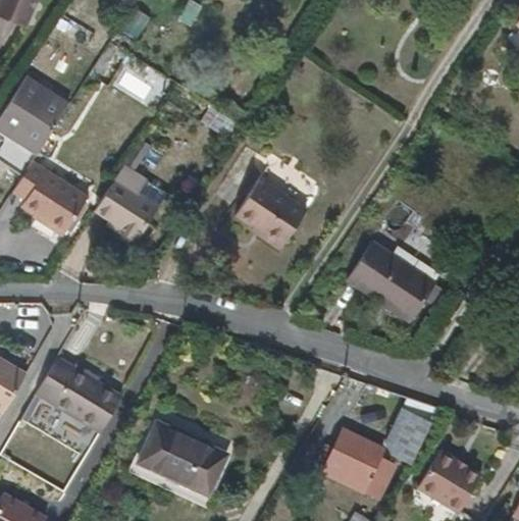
[(0,21),(21,32),(34,0),(0,0),(0,21)]
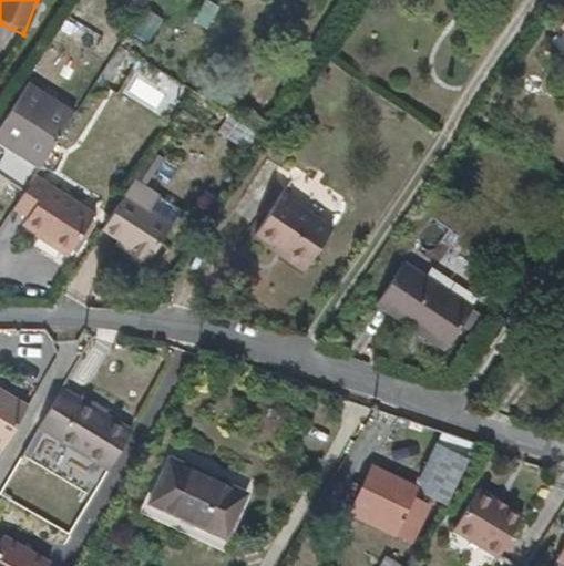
[(218,11),(206,2),(200,13),(212,22),(218,11)]
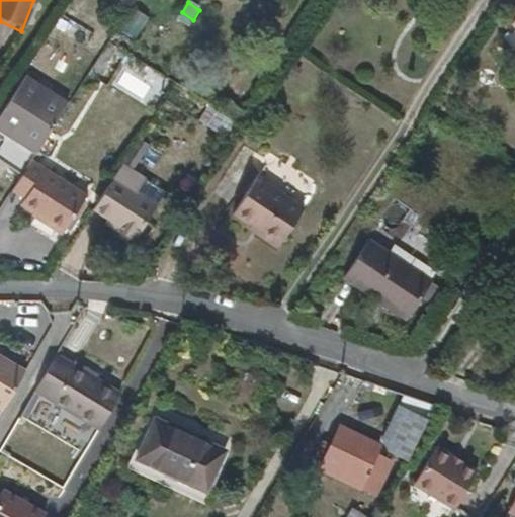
[(514,48),(514,17),(501,39),(514,48)]
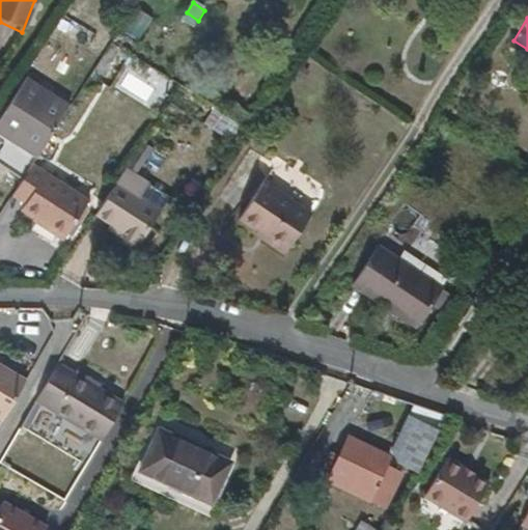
[(83,63),(94,71),(113,40),(117,33),(109,28),(83,63)]
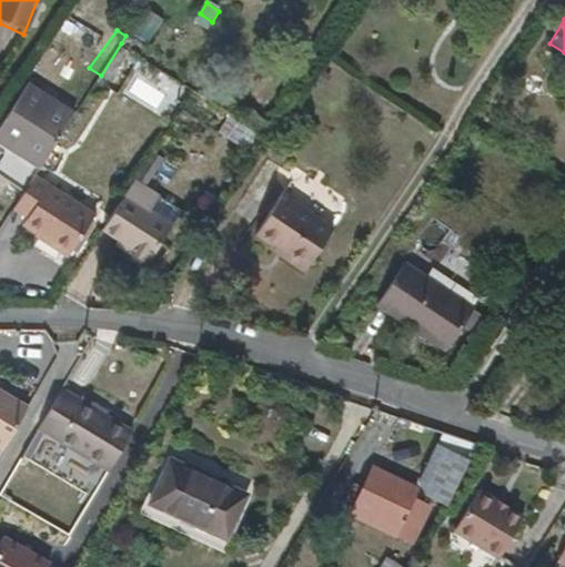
[(127,92),(152,107),(159,95),(134,81),(127,92)]
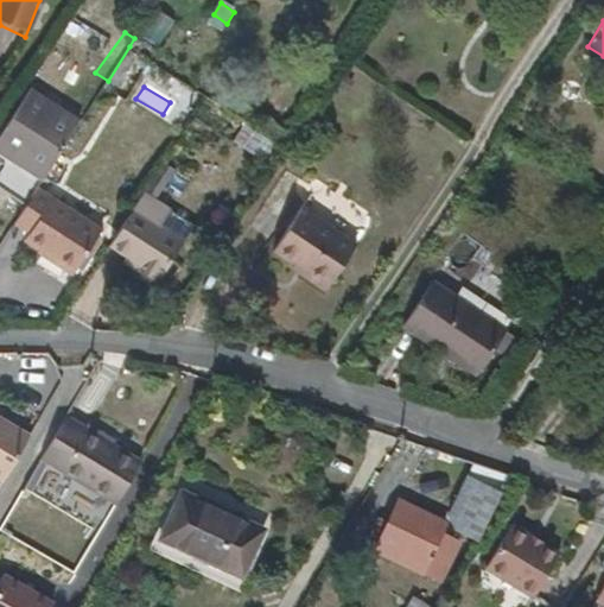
[(0,194),(24,210),(37,189),(81,121),(30,89),(0,134),(0,155),(8,160),(0,174),(0,194)]
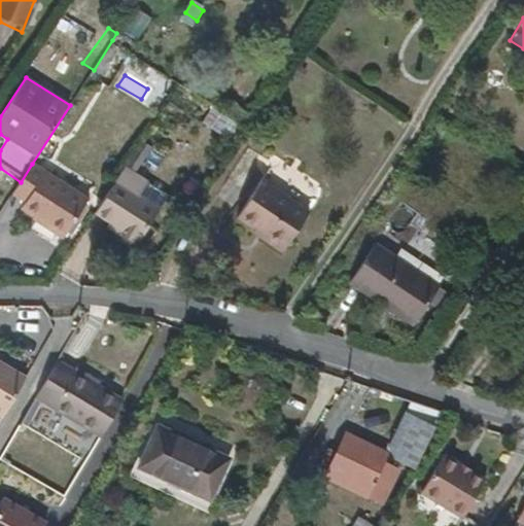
[(198,123),(217,135),(229,117),(209,105),(198,123)]
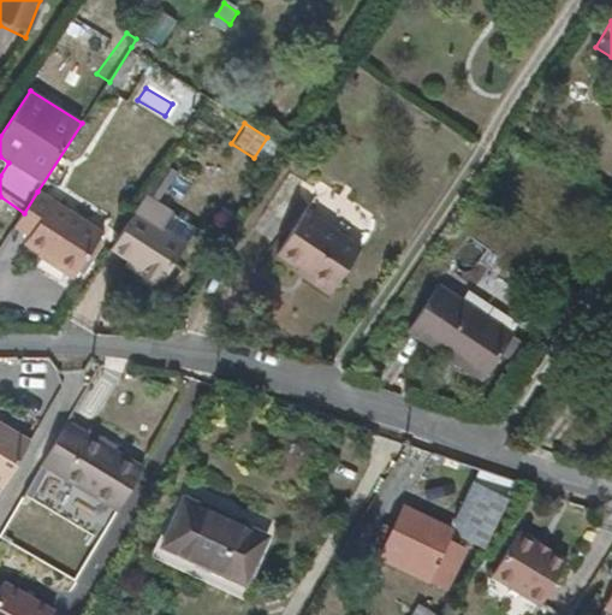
[(37,191),(24,213),(13,229),(28,238),(23,247),(73,278),(101,234),(37,191)]
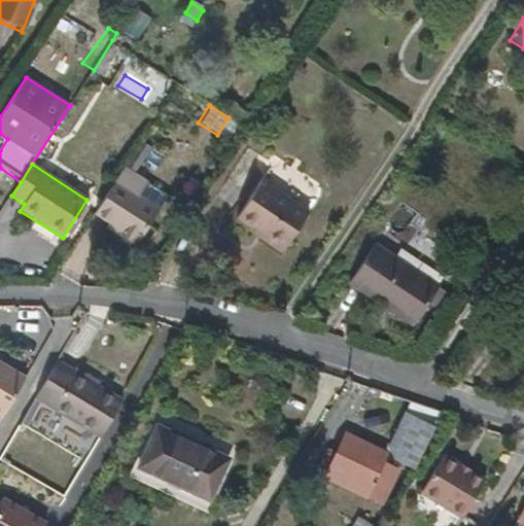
[(123,166),(113,181),(155,208),(165,194),(123,166)]
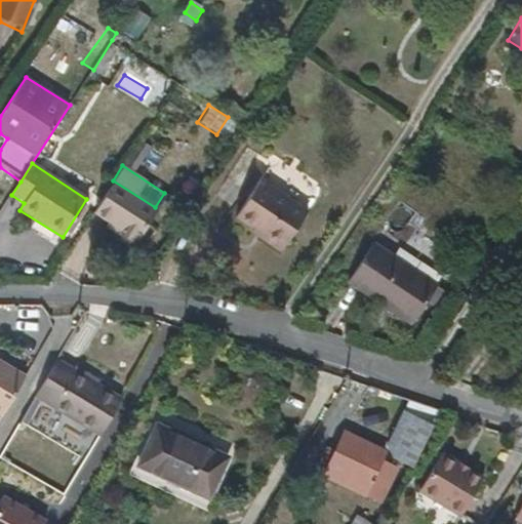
[(262,225),(288,242),(310,209),(263,177),(239,214),(258,229),(262,225)]
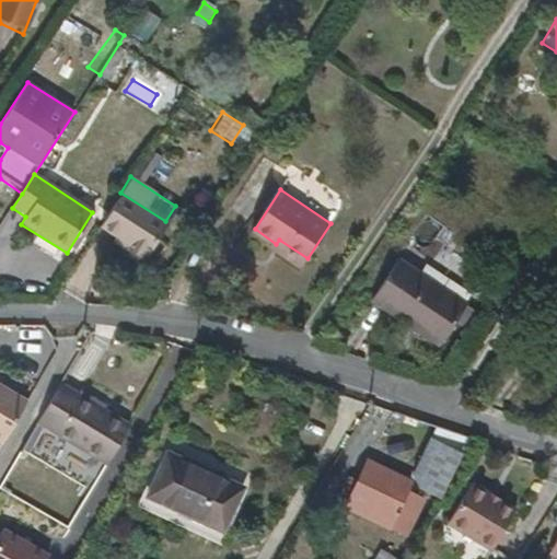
[(120,193),(99,226),(147,257),(167,223),(165,221),(120,193)]
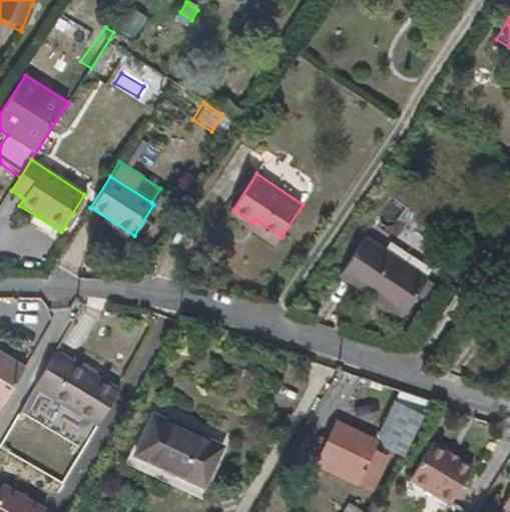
[(278,243),(282,236),(256,219),(252,223),(250,226),(278,243)]
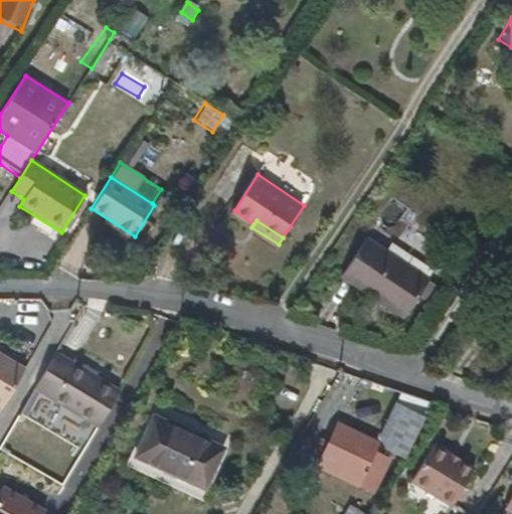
[(342,279),(405,318),(432,278),(367,238),(342,279)]
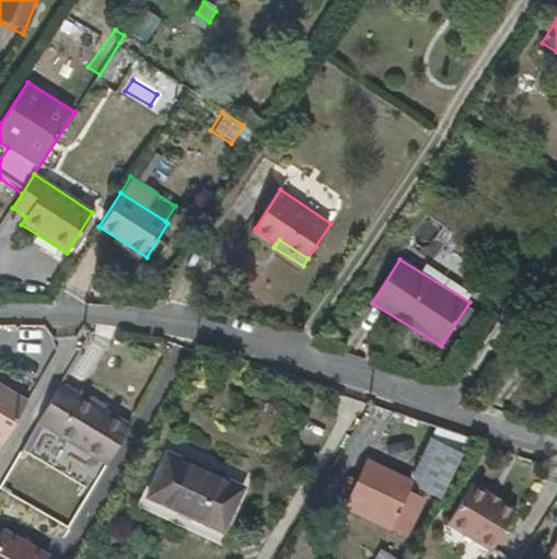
[(129,426),(60,384),(37,423),(106,464),(129,426)]
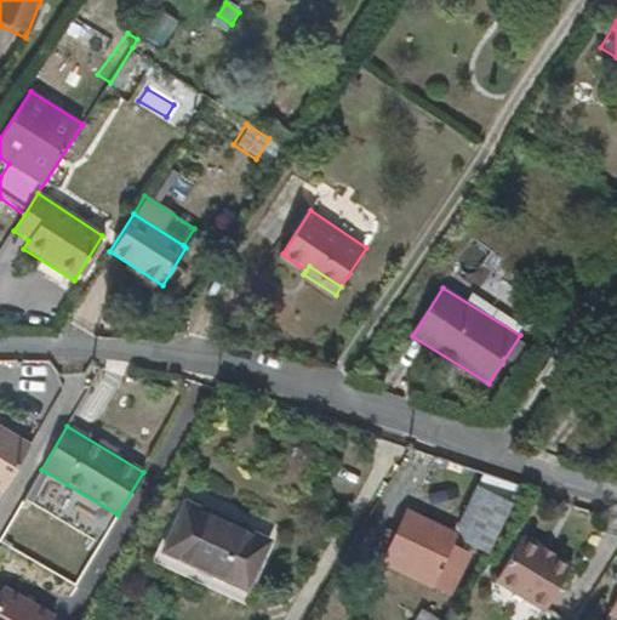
[(0,491),(28,445),(0,428),(0,491)]
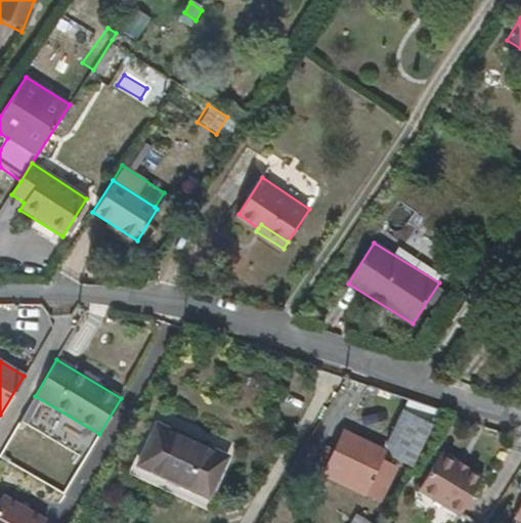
[(388,448),(411,460),(432,426),(407,412),(388,448)]
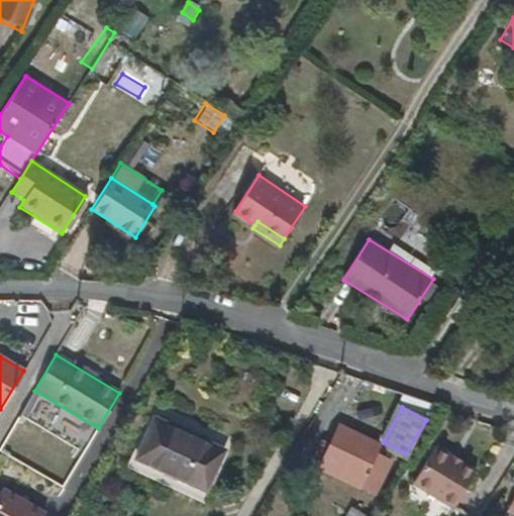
[(136,458),(203,490),(221,451),(155,420),(136,458)]
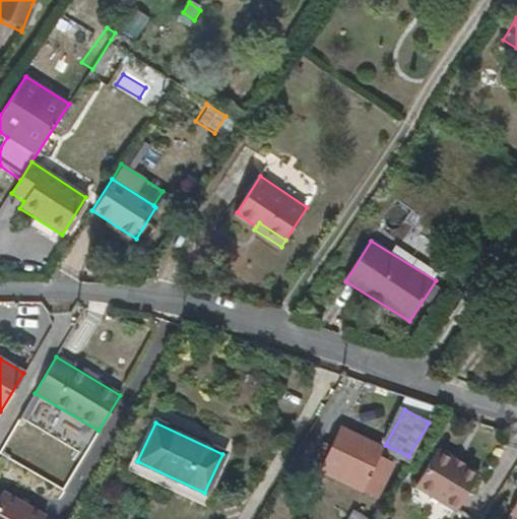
[(320,468),(360,489),(379,449),(339,430),(320,468)]
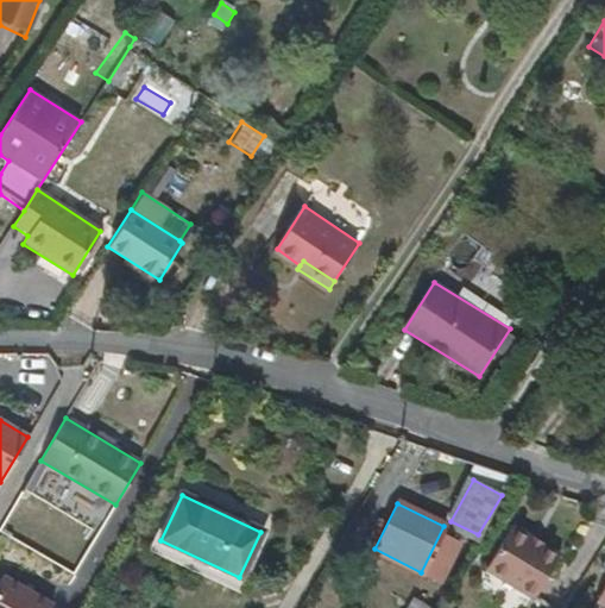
[(528,607),(522,605),(536,585),(542,589),(556,564),(508,536),(472,595),(493,607),(528,607)]
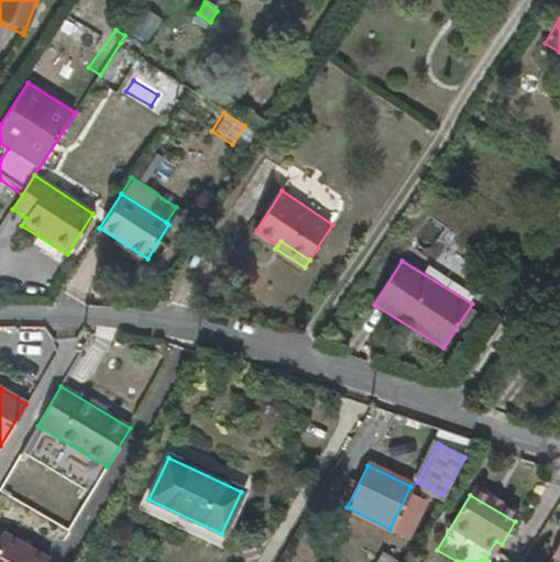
[(46,561),(47,560),(2,533),(0,537),(0,561),(46,561)]
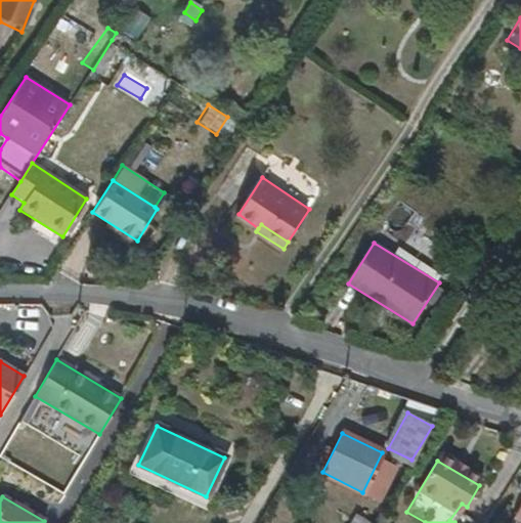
[(520,522),(520,503),(510,522),(520,522)]
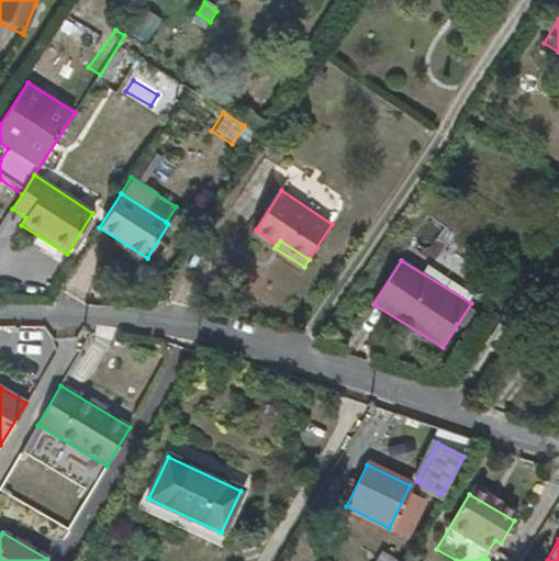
[(482,558),(488,560),(491,560),(501,543),(495,540),(482,558)]
